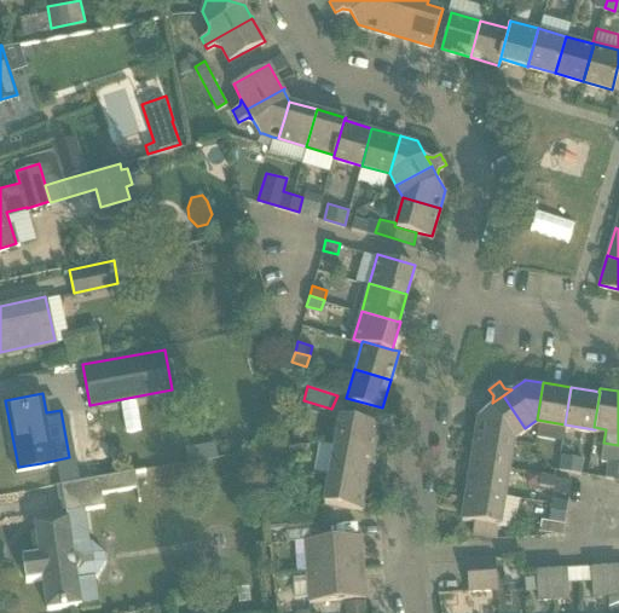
[(479,412),(476,429),(514,435),(525,428),(503,395),(492,403),(479,412)]
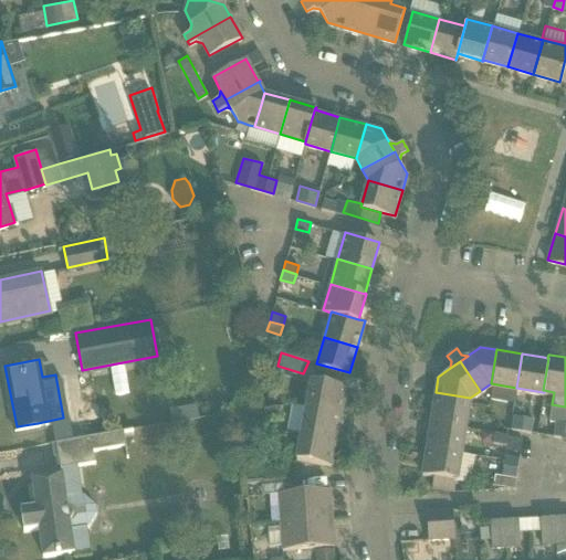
[(306,404),(342,411),(346,384),(312,378),(306,404)]
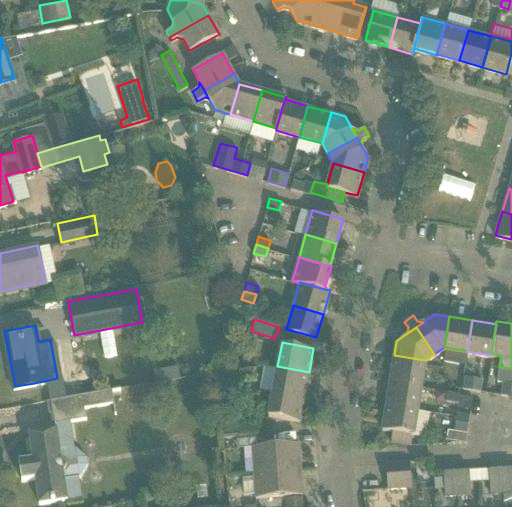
[(394,356),(390,379),(422,384),(425,360),(394,355),(394,356)]
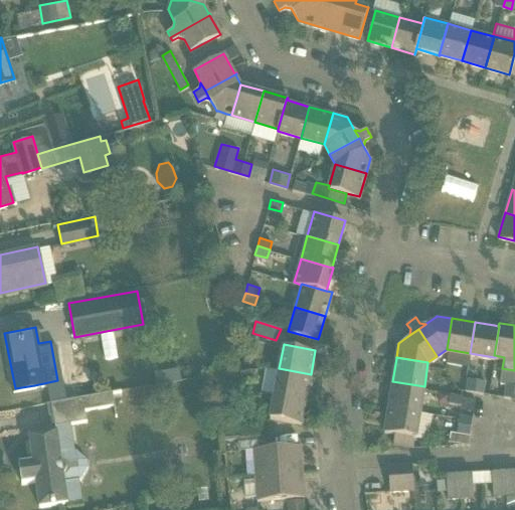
[(178,365),(154,369),(156,382),(181,378),(178,365)]
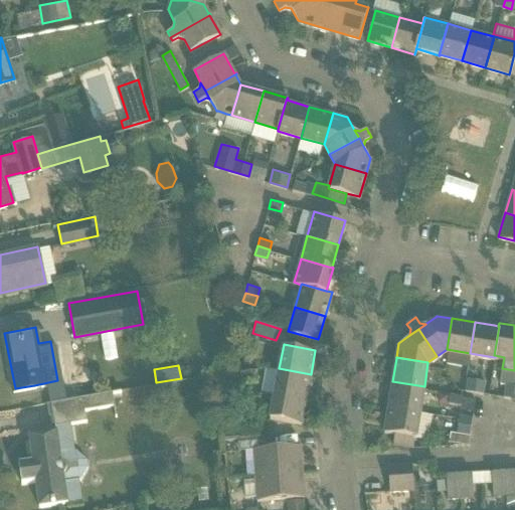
[(239,369),(241,378),(253,376),(251,367),(239,369)]
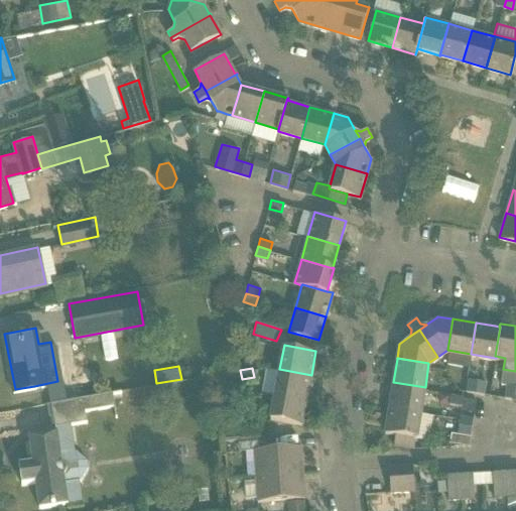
[(275,393),(306,399),(311,375),(279,369),(275,391),(275,393)]
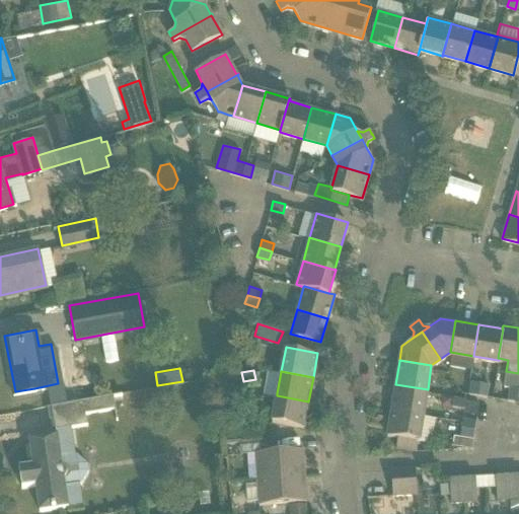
[(469,392),(487,395),(489,382),(471,379),(469,392)]
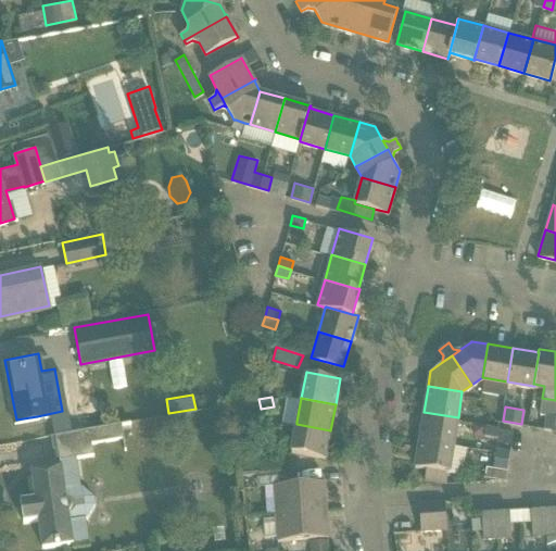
[(424,412),(419,438),(454,445),(458,417),(424,412)]
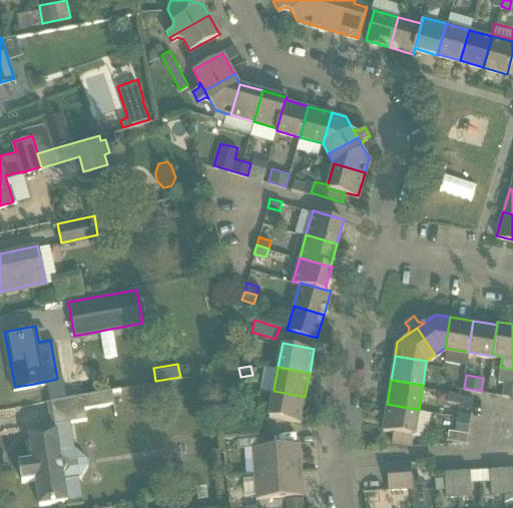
[(504,381),(502,394),(512,395),(512,382),(512,383),(504,381)]
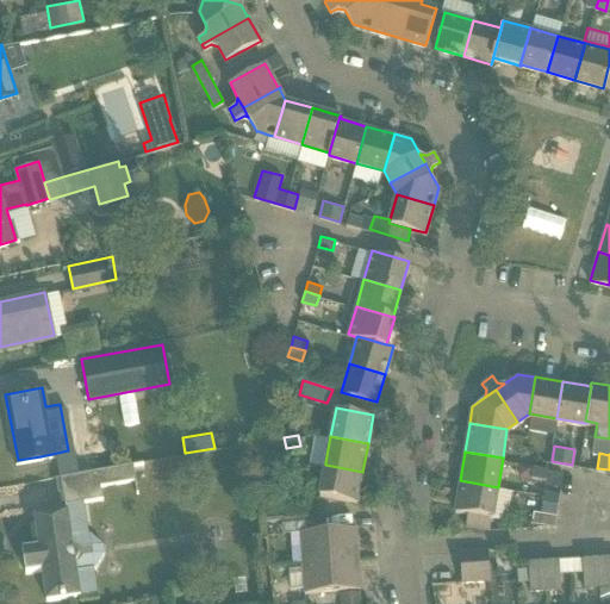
[(134,462),(61,475),(66,502),(85,499),(103,496),(100,484),(136,478),(134,466),(134,464),(134,462)]
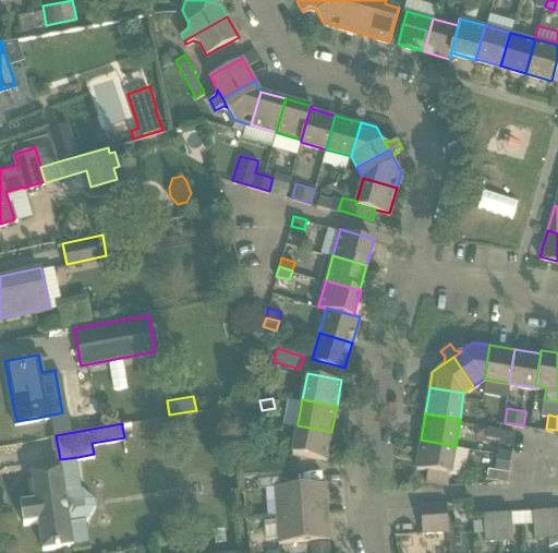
[(292,452),(327,458),(331,432),(298,425),(292,452)]
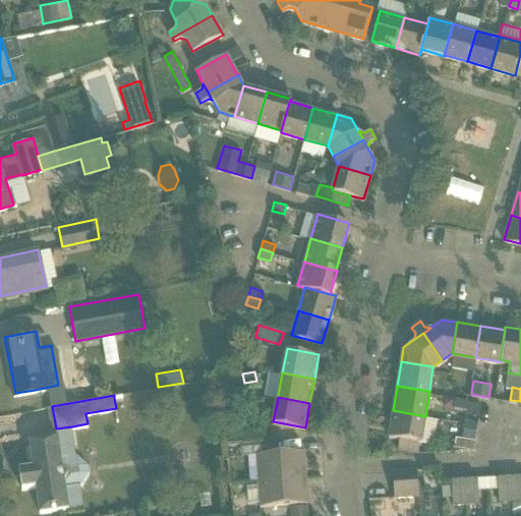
[(453,406),(466,408),(467,399),(455,397),(453,406)]
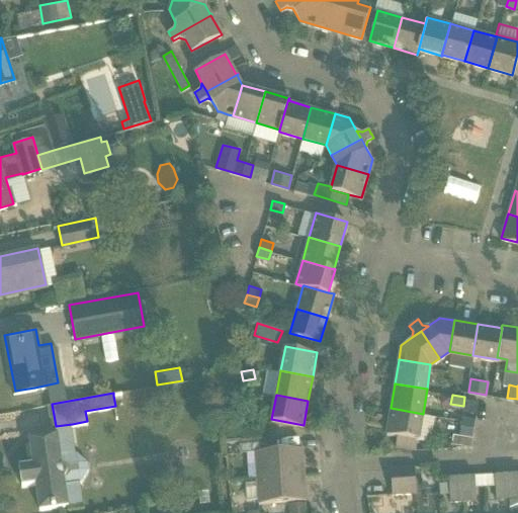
[(465,398),(463,410),(476,412),(478,400),(465,398)]
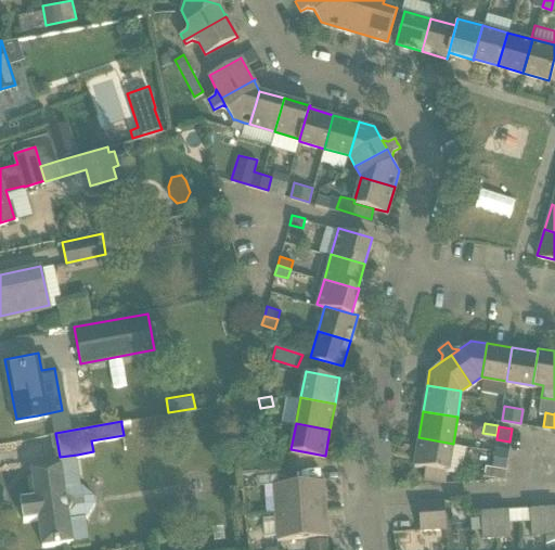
[(418,438),(414,464),(425,465),(447,470),(449,470),(453,444),(418,437),(418,438)]
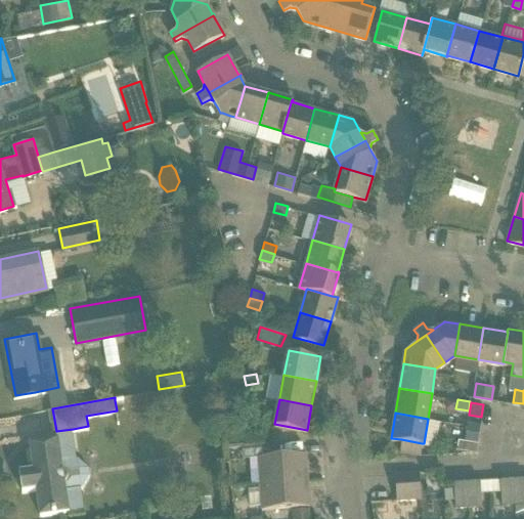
[(467,425),(465,439),(478,441),(480,427),(480,423),(468,421),(467,425)]
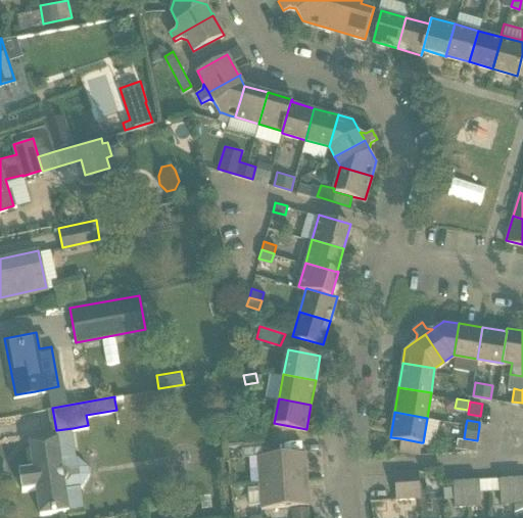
[(34,466),(19,468),(20,474),(25,473),(26,482),(21,483),(22,489),(37,487),(40,513),(60,510),(68,509),(65,486),(81,484),(82,484),(89,470),(89,465),(78,455),(77,455),(60,458),(57,436),(50,437),(49,437),(44,438),(34,439),(30,440),(34,466)]
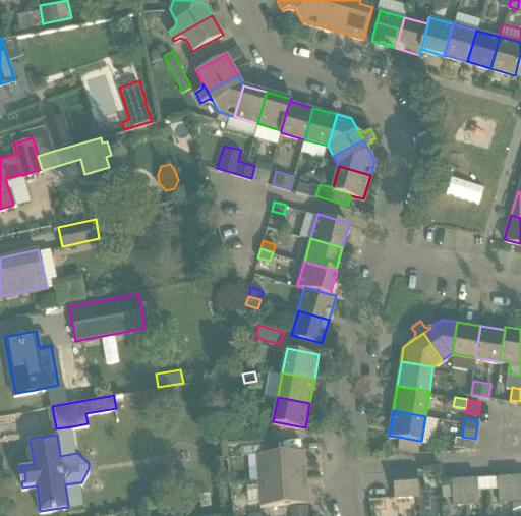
[(399,437),(398,447),(418,451),(419,441),(399,437)]
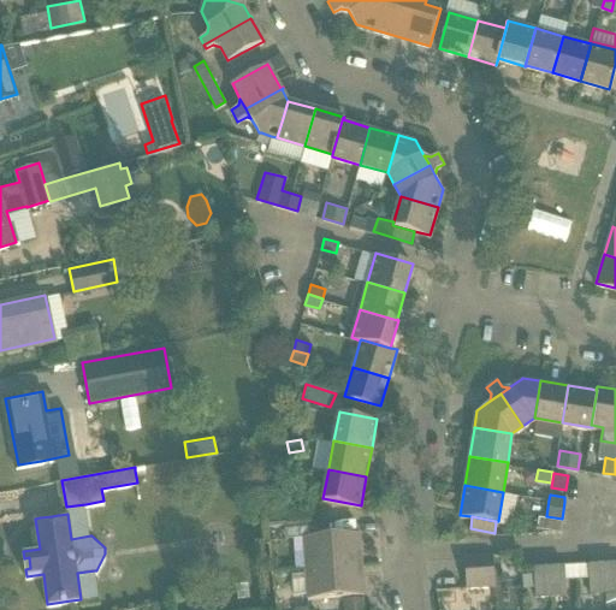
[(303,534),(306,566),(356,562),(355,551),(361,551),(360,531),(303,534)]
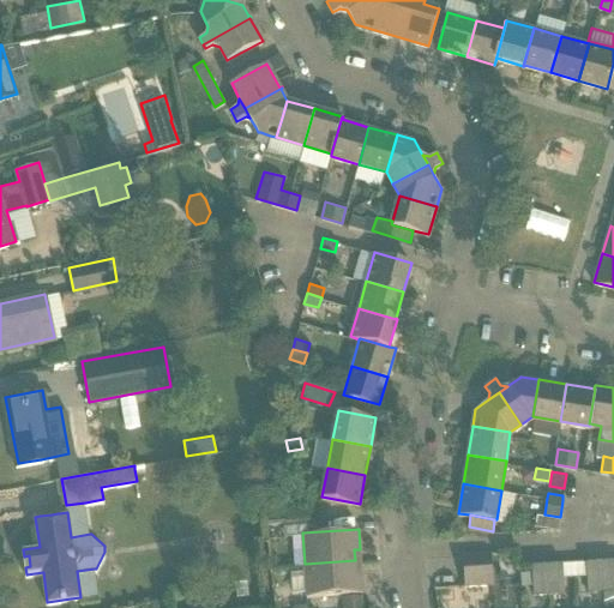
[(492,551),(463,553),(464,569),(492,566),(492,551)]
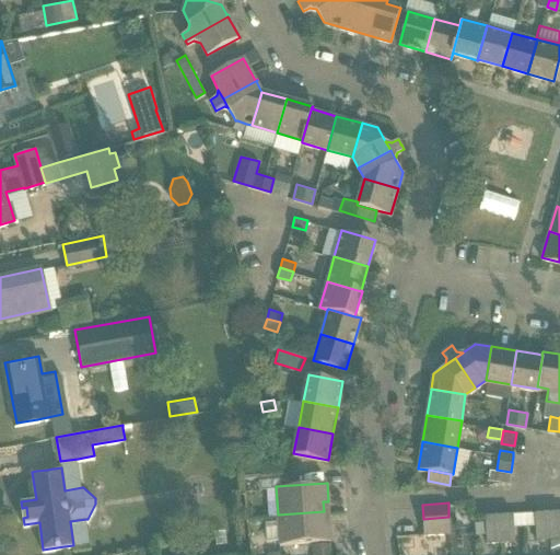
[(559,509),(549,510),(550,536),(559,535),(559,509)]
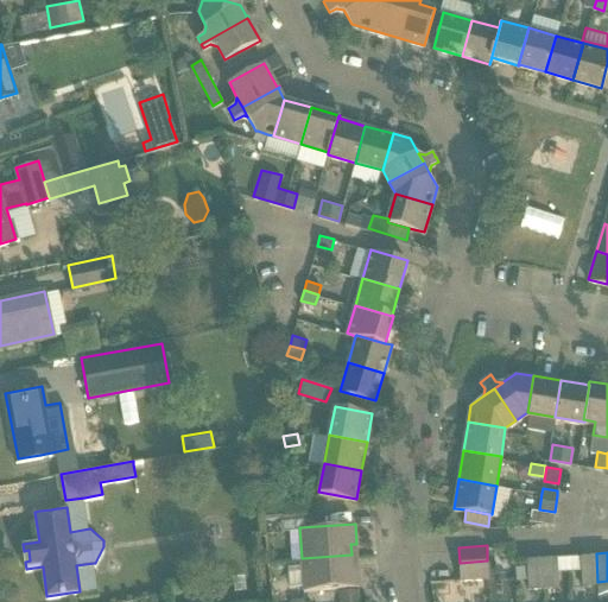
[(596,553),(581,555),(582,568),(582,574),(582,583),(597,582),(596,553)]
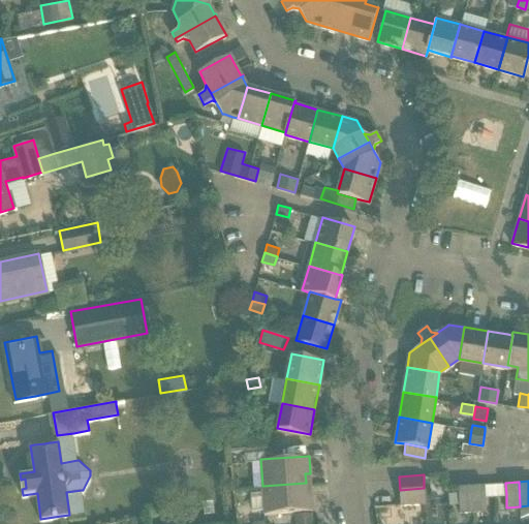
[(262,486),(263,513),(312,509),(311,492),(306,492),(306,483),(262,486)]
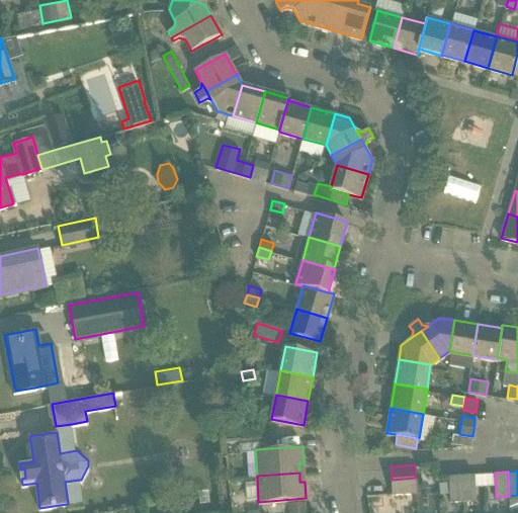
[(469,474),(461,475),(463,499),(471,498),(476,498),(476,485),(475,474),(470,474),(469,474)]
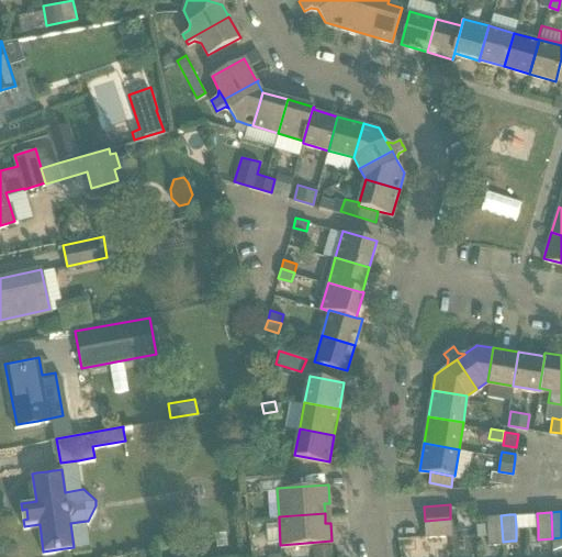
[(489,538),(489,543),(503,542),(501,515),(486,516),(489,538)]
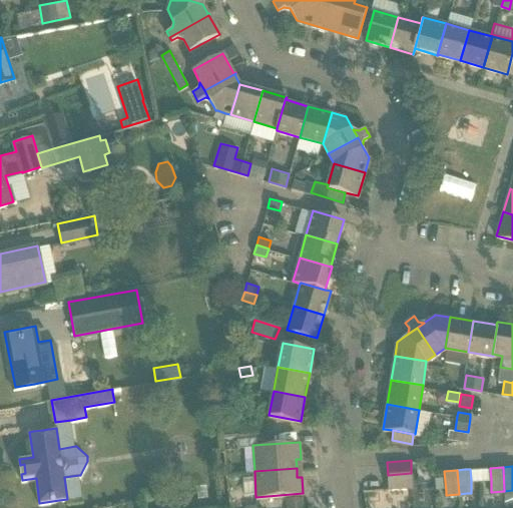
[(388,475),(388,488),(412,486),(411,473),(388,475)]
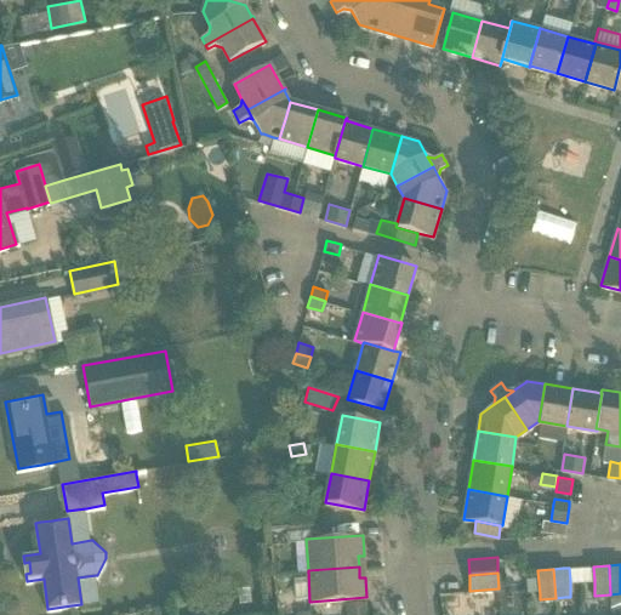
[(620,593),(610,596),(610,605),(620,601),(620,593)]
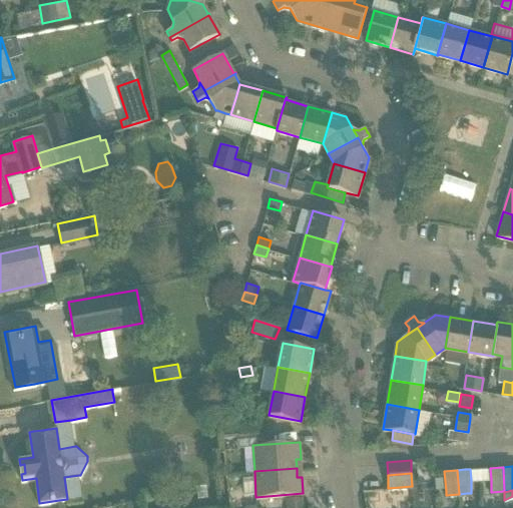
[(285,497),(285,507),(303,507),(303,496),(285,497)]
